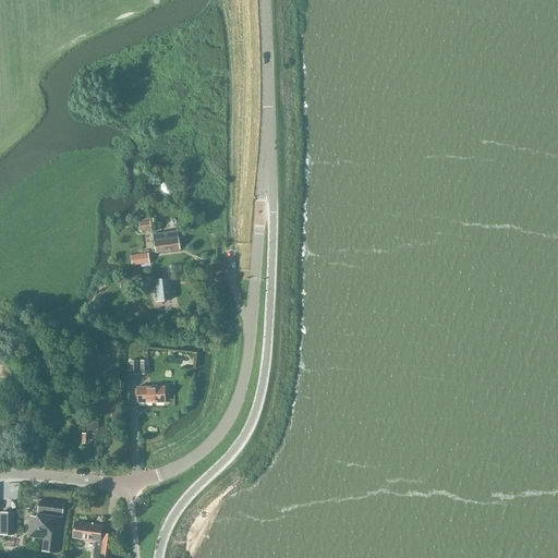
[(154,219),(140,221),(142,232),(153,231),(153,225),(155,225),(154,219)]
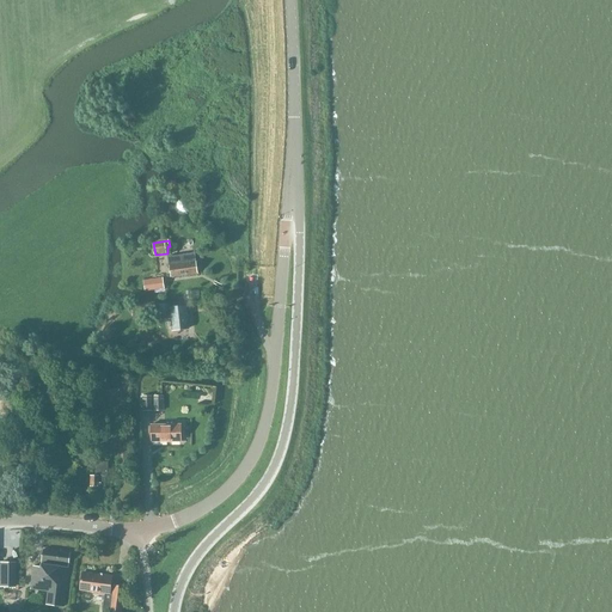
[(167,257),(169,265),(170,265),(171,276),(199,273),(195,252),(167,257)]
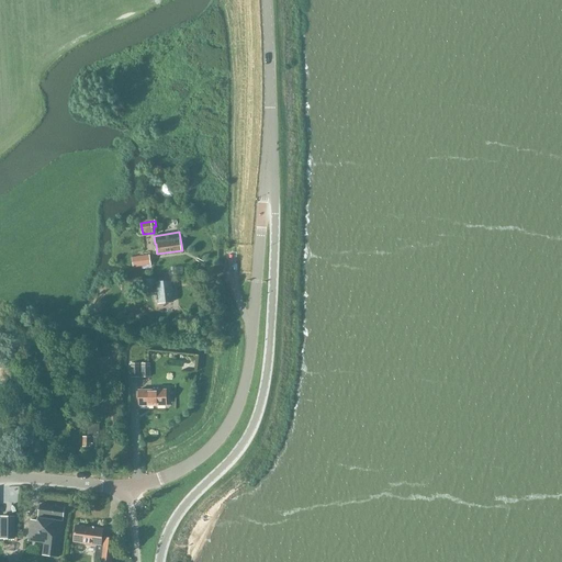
[(150,265),(149,255),(141,256),(142,266),(150,265)]
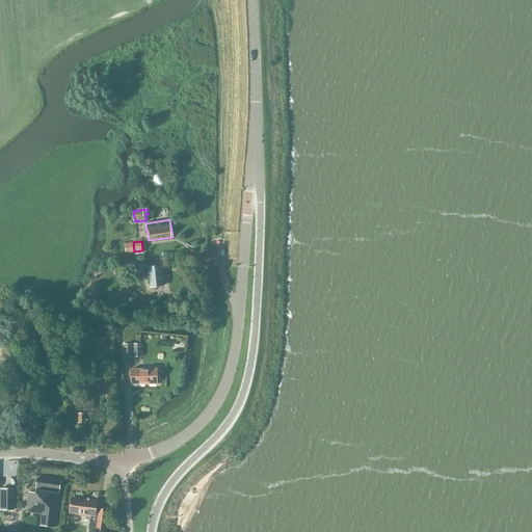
[(163,286),(160,265),(148,267),(150,288),(163,286)]
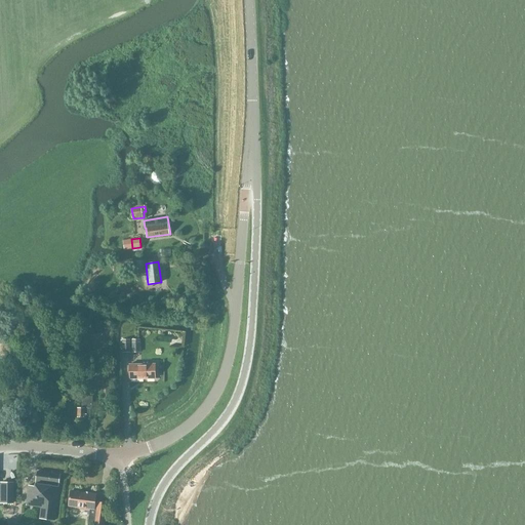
[(130,364),(130,378),(156,378),(156,364),(130,364)]
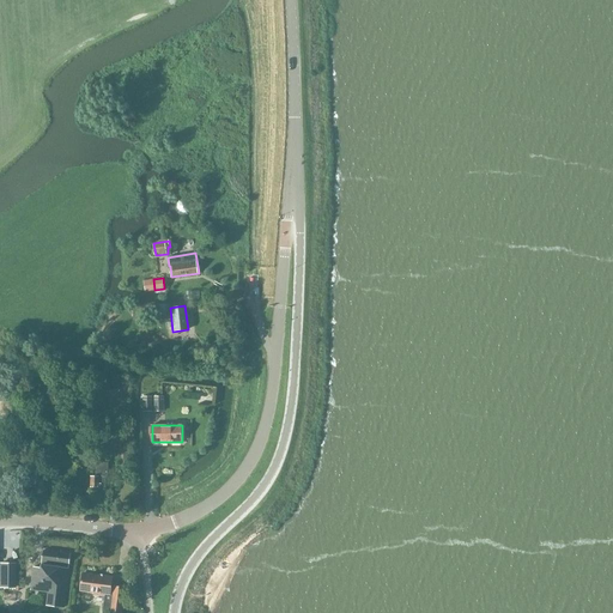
[(91,487),(105,487),(107,477),(108,477),(109,462),(97,462),(97,477),(91,477),(91,487)]
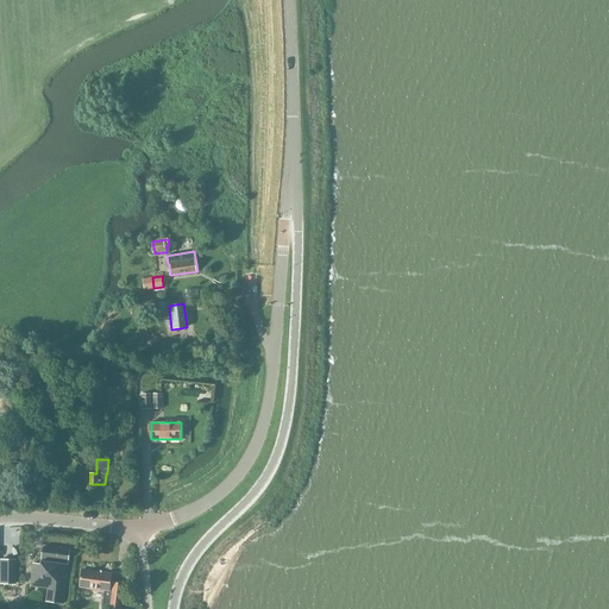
[(46,600),(63,602),(70,550),(43,546),(41,563),(33,562),(31,585),(49,588),(46,600)]
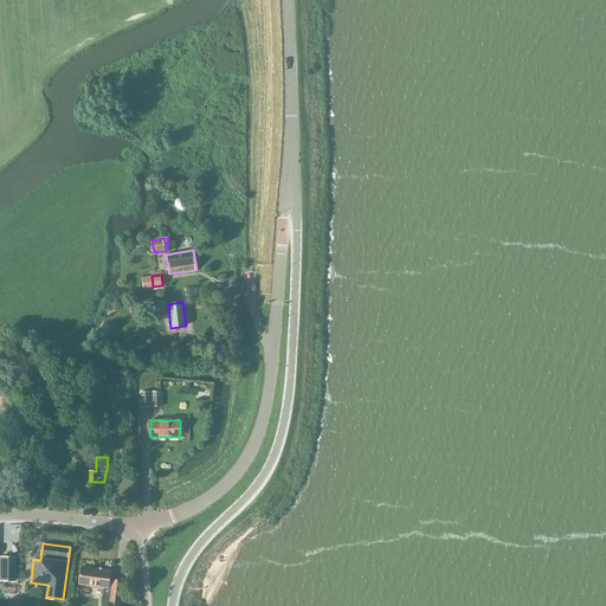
[(0,558),(0,577),(0,580),(14,581),(14,558),(0,558)]
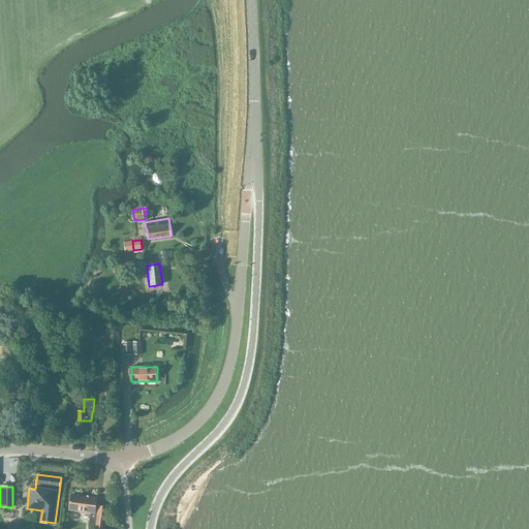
[(71,495),(70,509),(81,510),(81,514),(91,515),(89,528),(104,528),(107,507),(96,505),(97,498),(71,495)]
